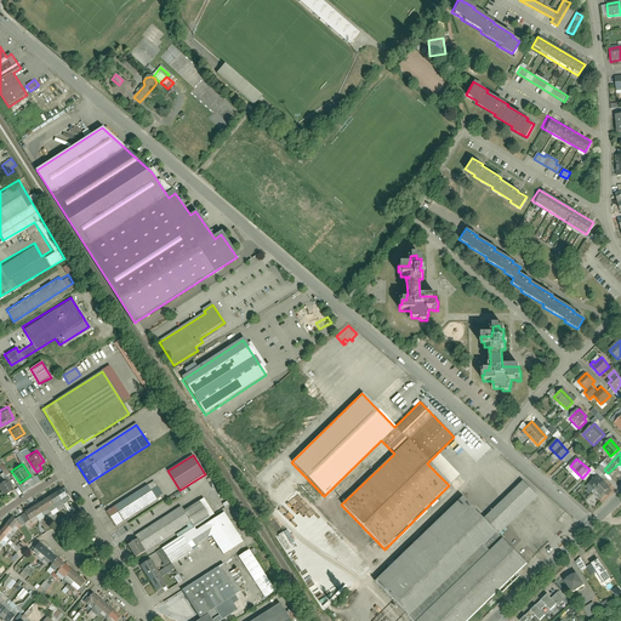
[(271,485),(274,490),(290,477),(286,472),(271,485)]
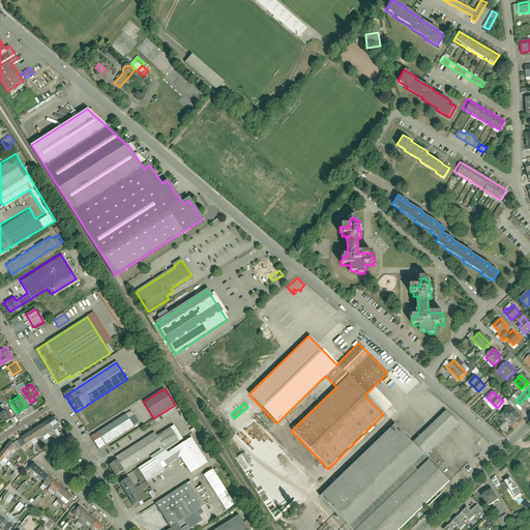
[(520,417),(509,407),(503,413),(513,423),(520,417)]
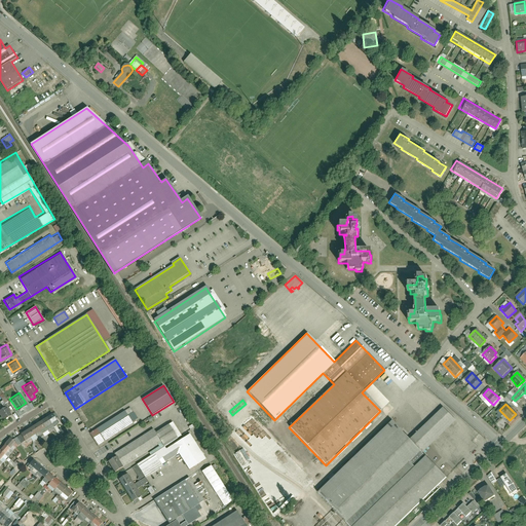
[(0,407),(0,415),(2,418),(10,413),(5,405),(0,407)]
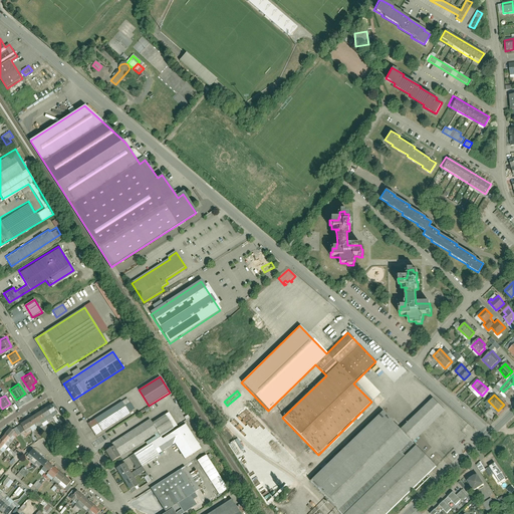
[(382,412),(310,483),(340,513),(384,513),(435,466),(413,444),(446,412),(434,400),(402,431),(382,412)]
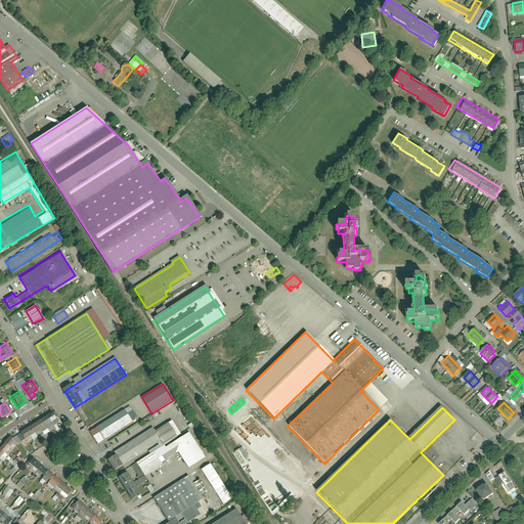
[(50,410),(11,436),(14,440),(15,440),(16,441),(54,417),(50,410)]
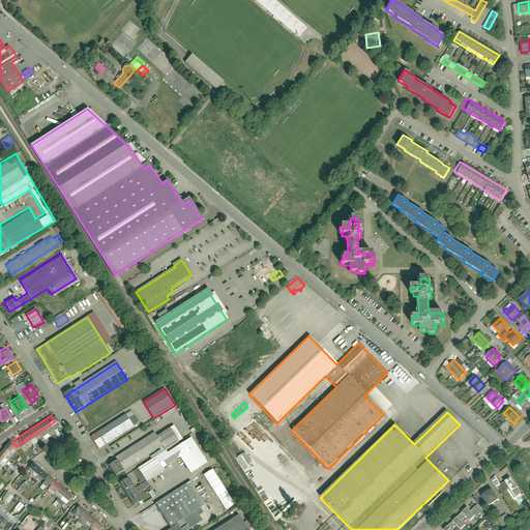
[(126,415),(91,438),(98,449),(134,427),(126,415)]
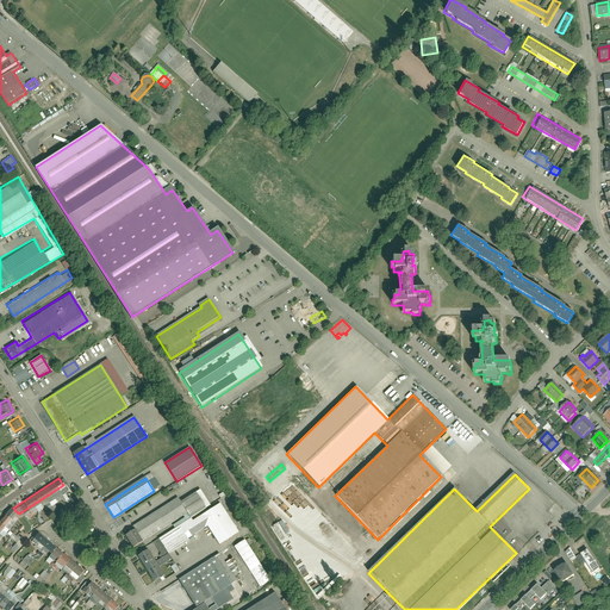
[(188,517),(156,536),(166,552),(186,539),(185,536),(205,524),(215,541),(235,528),(218,503),(205,510),(193,490),(178,500),(175,496),(130,523),(132,528),(124,533),(131,545),(185,511),(188,517)]
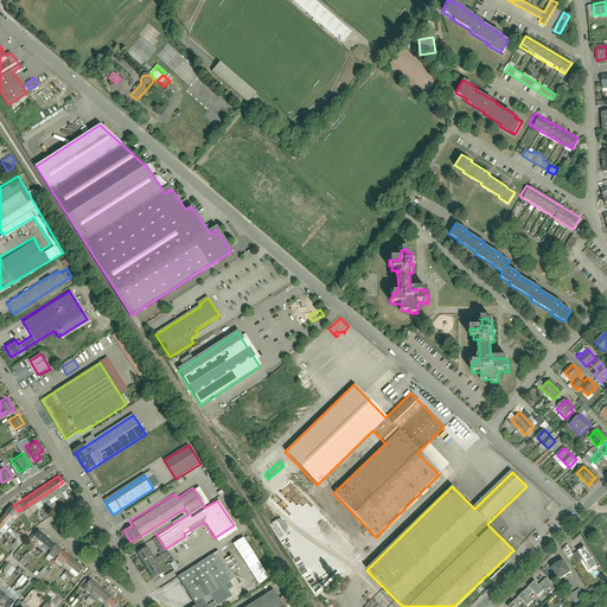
[(10,504),(0,513),(0,525),(16,509),(10,504)]
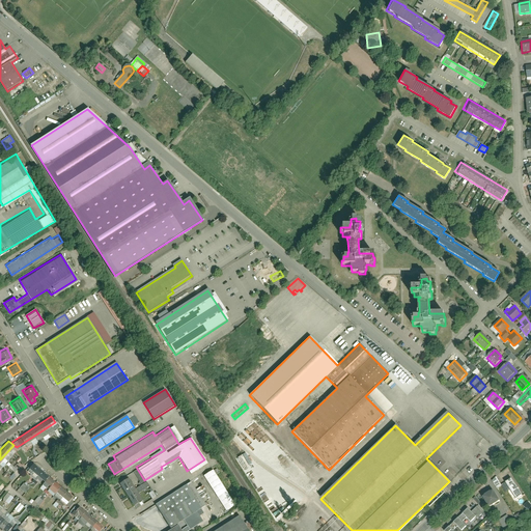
[(66,501),(71,495),(31,462),(25,469),(29,472),(31,470),(66,501)]
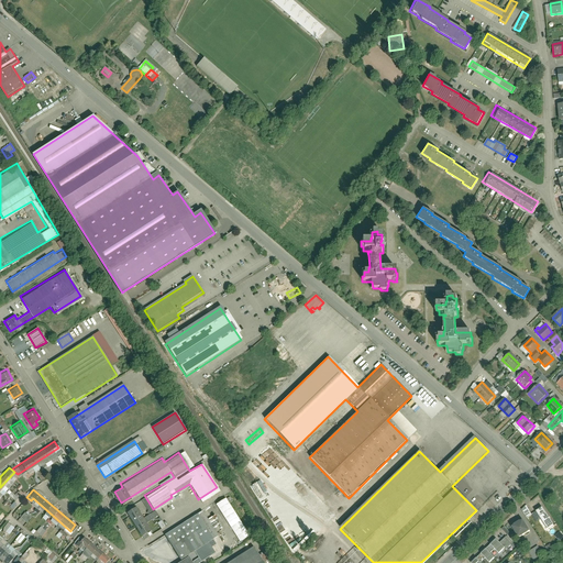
[(485,501),(495,492),(493,489),(483,499),(485,501)]
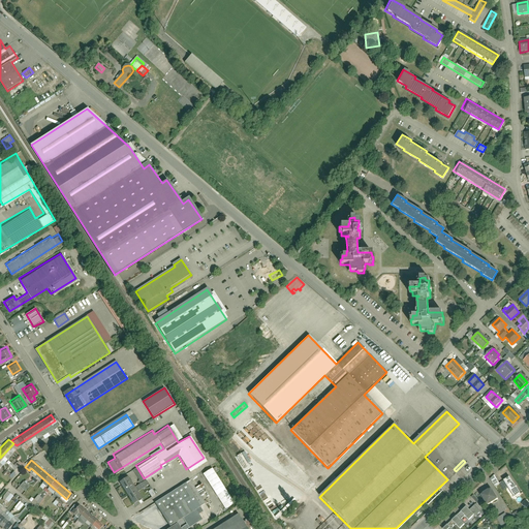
[(210,465),(200,471),(222,507),(232,501),(210,465)]
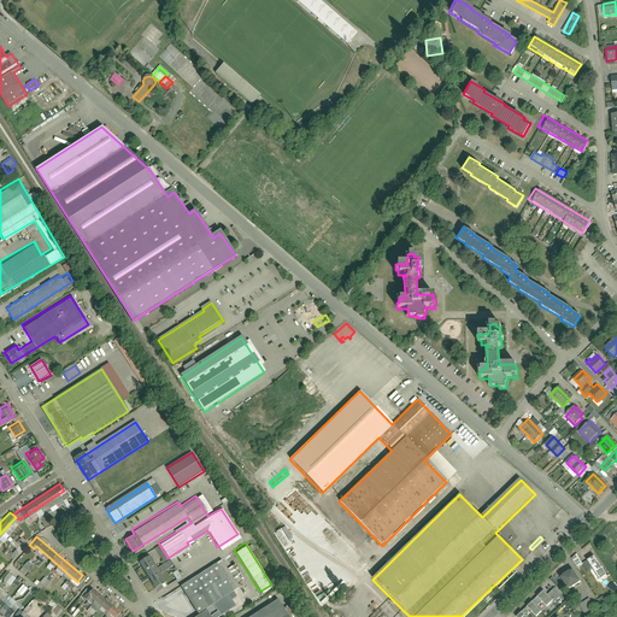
[(146,554),(137,559),(152,585),(162,580),(157,571),(170,563),(168,558),(153,565),(146,554)]
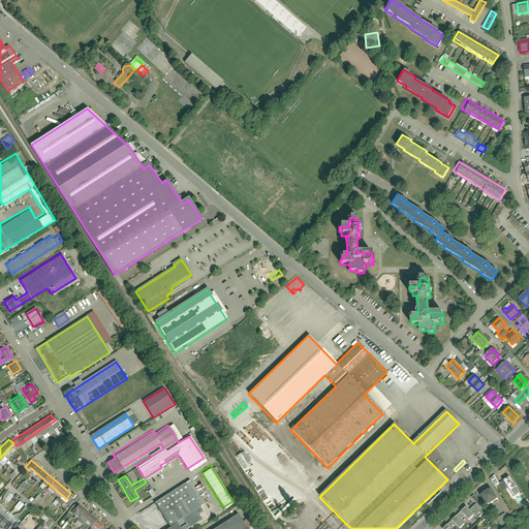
[(490,477),(494,487),(499,484),(495,475),(490,477)]
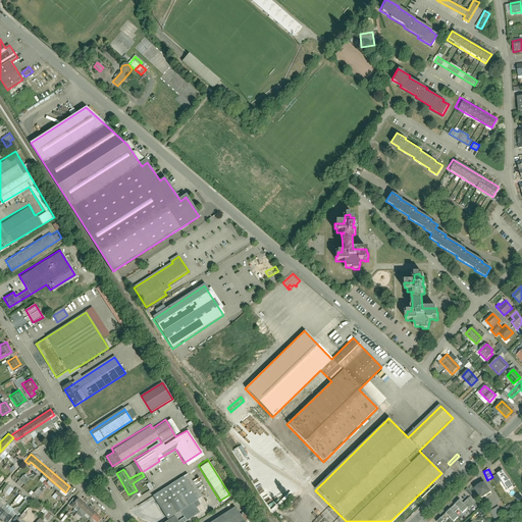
[(516,486),(506,471),(500,474),(510,490),(516,486)]
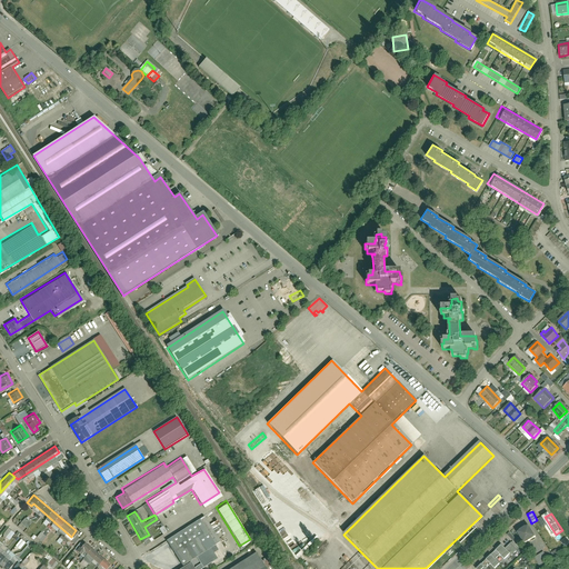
[(202,516),(165,538),(181,565),(175,568),(191,568),(187,561),(196,557),(201,565),(216,556),(210,547),(219,542),(202,516)]
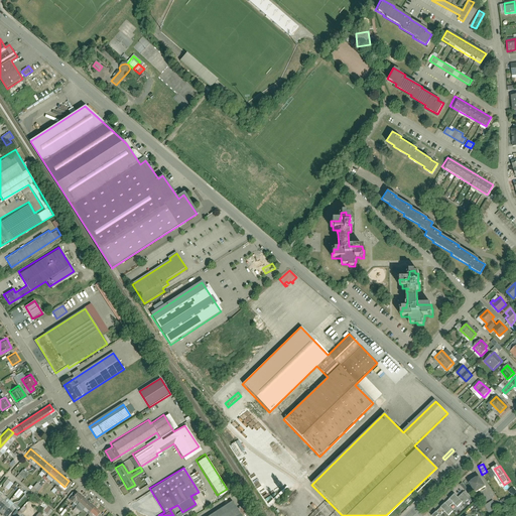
[(479,477),(469,483),(475,494),(485,488),(479,477)]
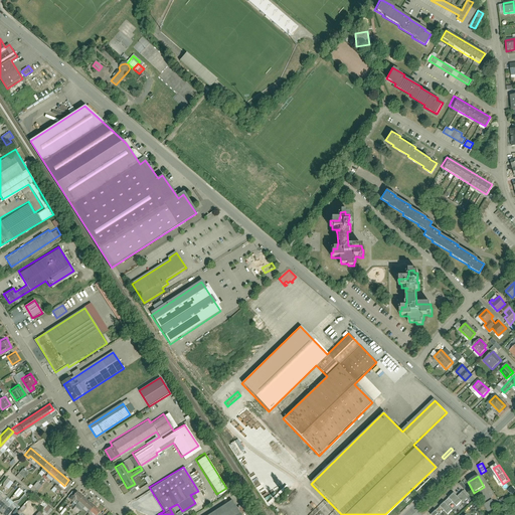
[(7,491),(13,483),(7,479),(1,486),(7,491)]
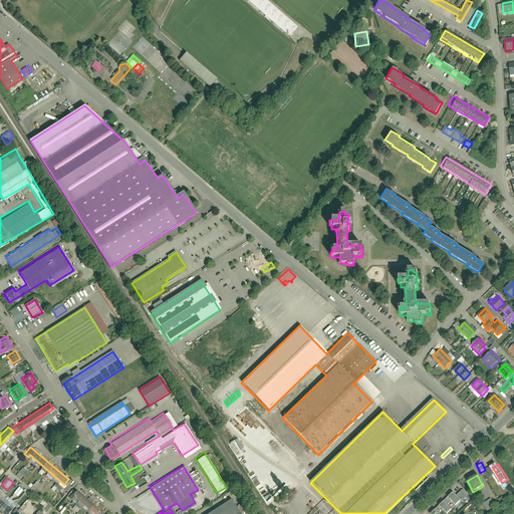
[(37,481),(33,486),(38,490),(42,485),(37,481)]
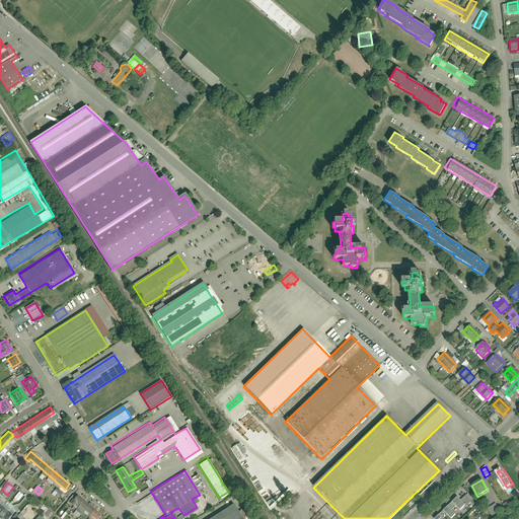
[(15,504),(23,495),(19,492),(11,501),(15,504)]
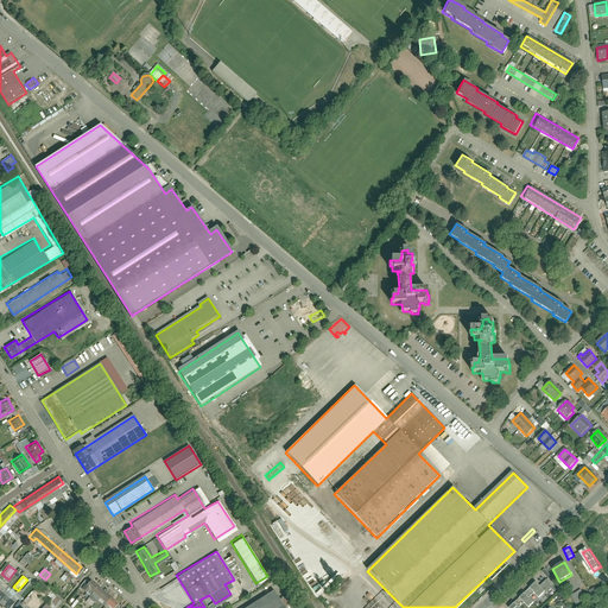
[(112,607),(116,601),(88,577),(80,587),(84,590),(87,587),(112,607)]
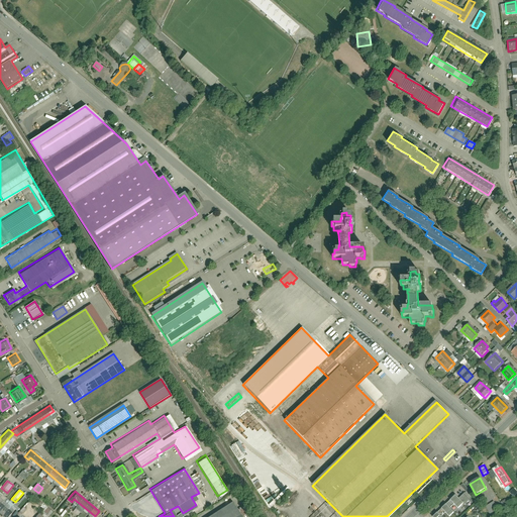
[(455,495),(433,516),(448,516),(462,504),(464,506),(471,499),(464,493),(459,498),(455,495)]
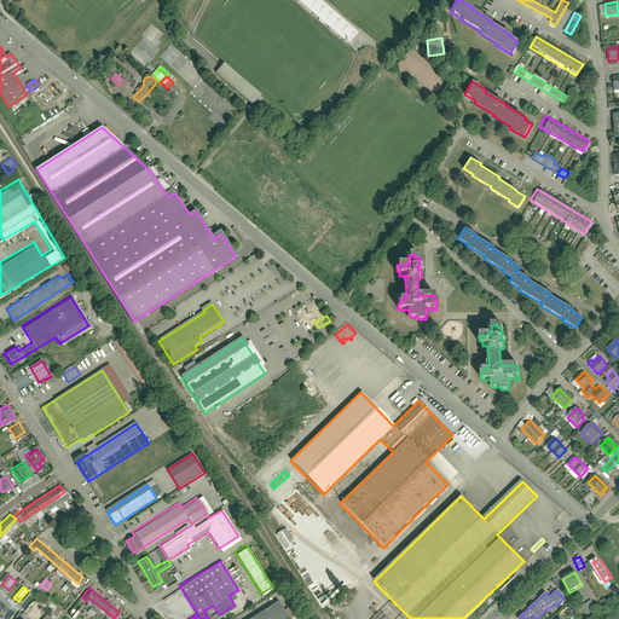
[(36,595),(38,595),(52,607),(51,609),(57,615),(62,611),(40,591),(38,591),(35,591),(36,595)]
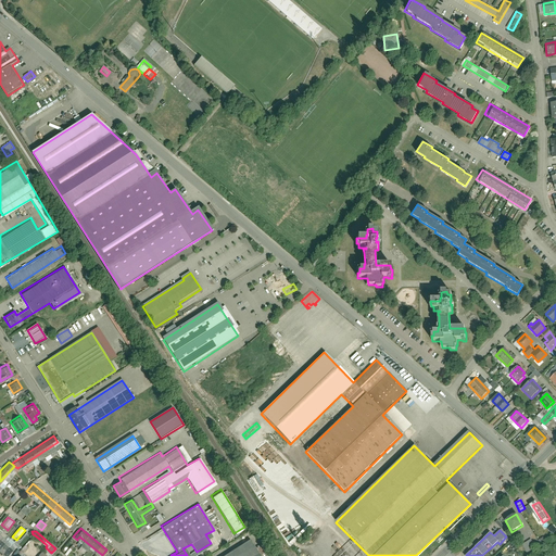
[(217,555),(260,555),(248,536),(217,555)]
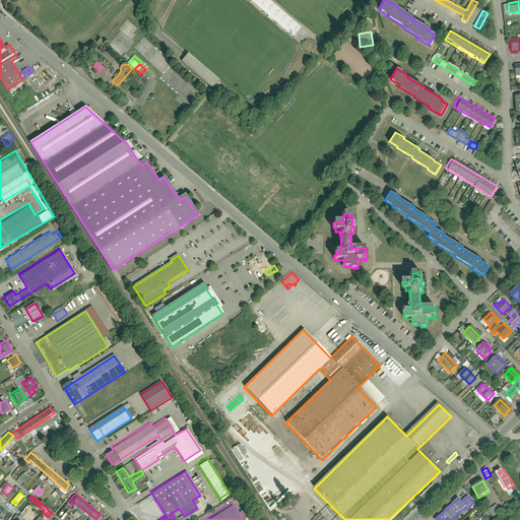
[(0,517),(2,519),(9,519),(12,517),(0,505),(0,517)]
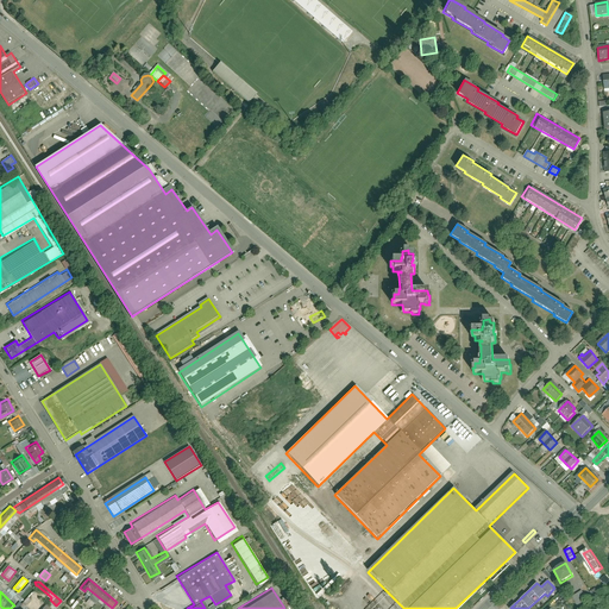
[(572,596),(577,606),(586,600),(582,591),(572,596)]
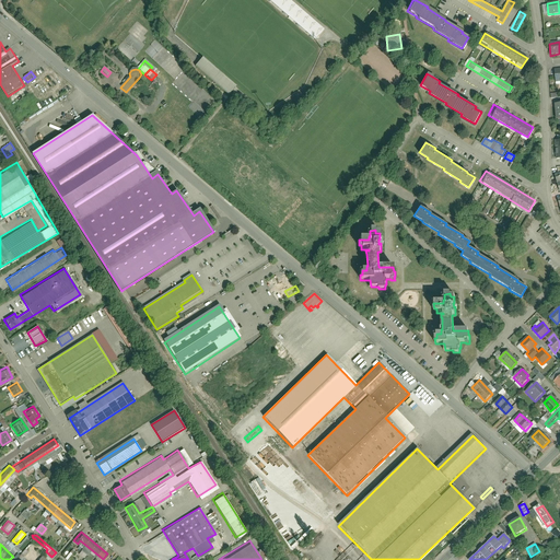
[(45,559),(42,557),(38,559),(24,559),(23,558),(27,552),(25,550),(16,559),(45,559)]
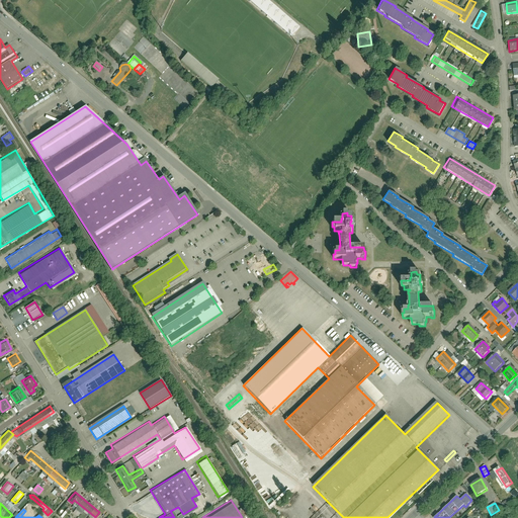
[(67,513),(69,514),(71,511),(67,509),(61,517),(63,517),(67,513)]
